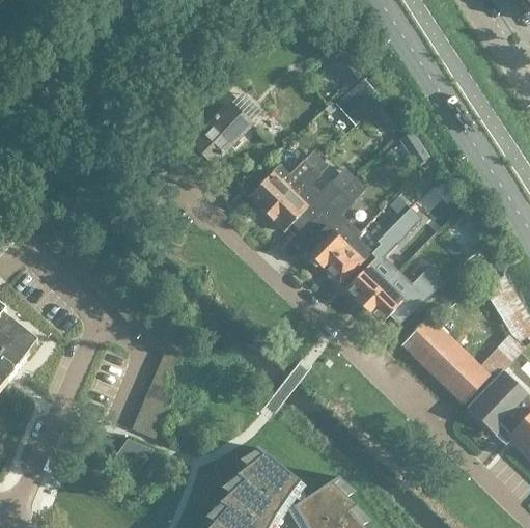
[(519,0),(529,16),(529,0),(519,0)]
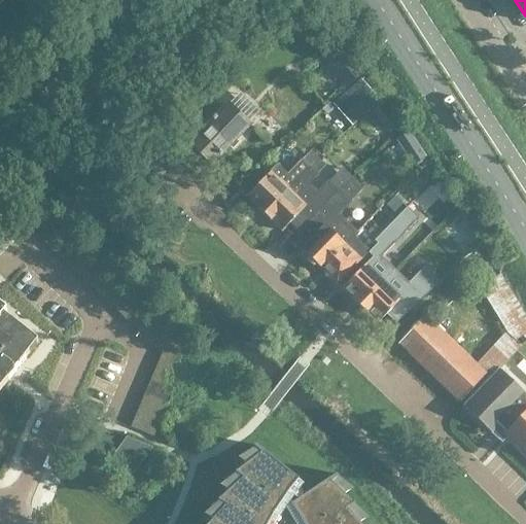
[(363,68),(343,42),(335,48),(356,74),(363,68)]
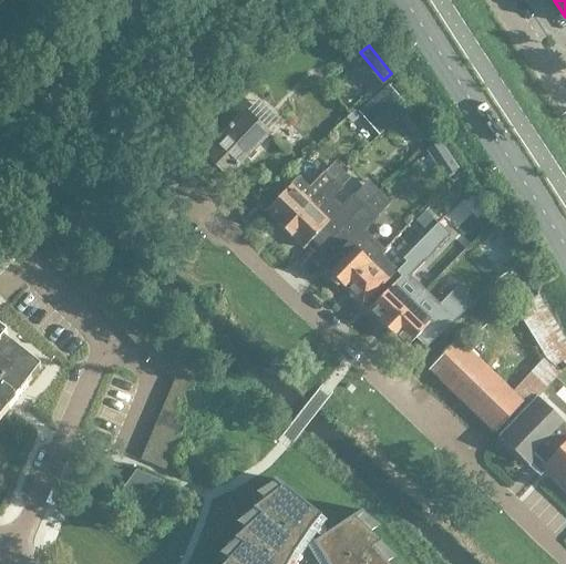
[(379,132),(410,104),(392,78),(383,83),(384,84),(358,109),(379,132)]
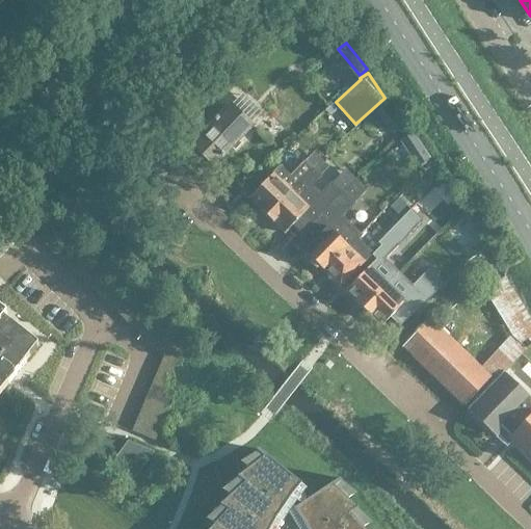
[(213,162),(250,124),(238,111),(230,103),(192,142),(213,162)]
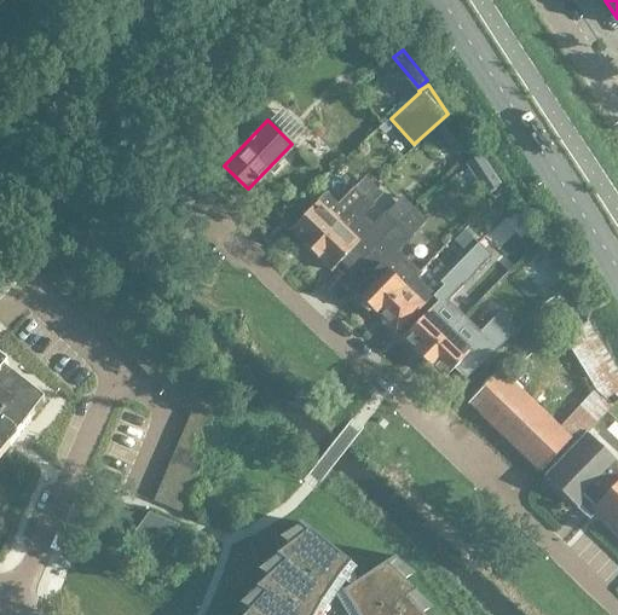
[(497,186),(485,170),(474,180),(487,197),(497,186)]
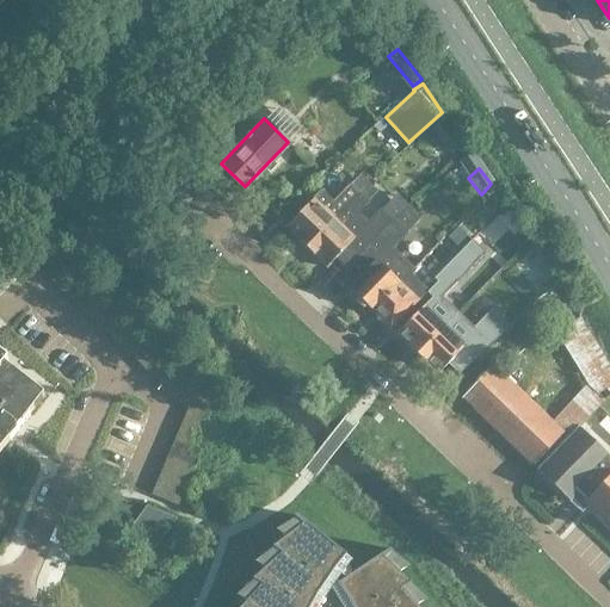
[(306,245),(358,191),(349,183),(324,208),(313,197),(285,225),(306,245)]
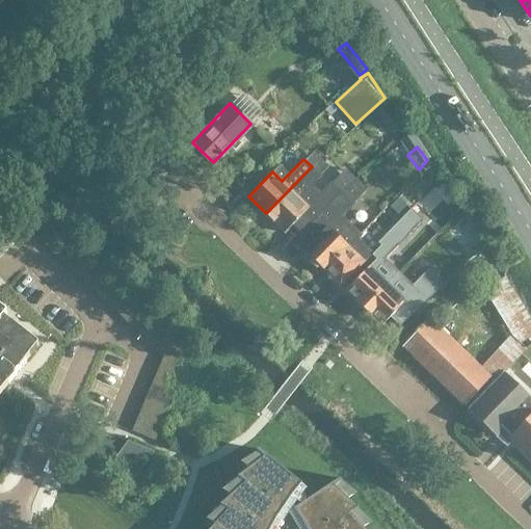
[(308,206),(298,196),(319,174),(312,166),(266,213),(284,231),(308,206)]
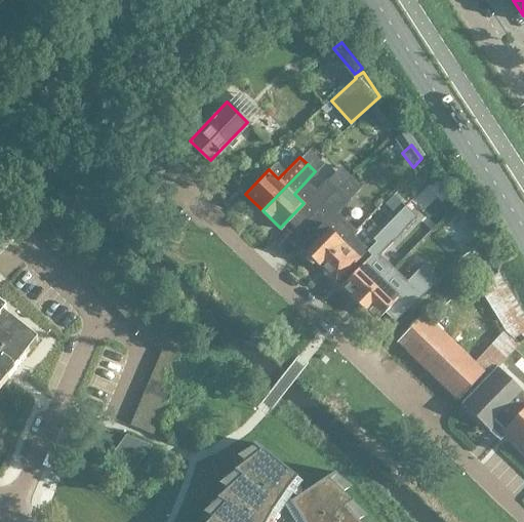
[(308,234),(352,190),(337,175),(293,219),(308,234)]
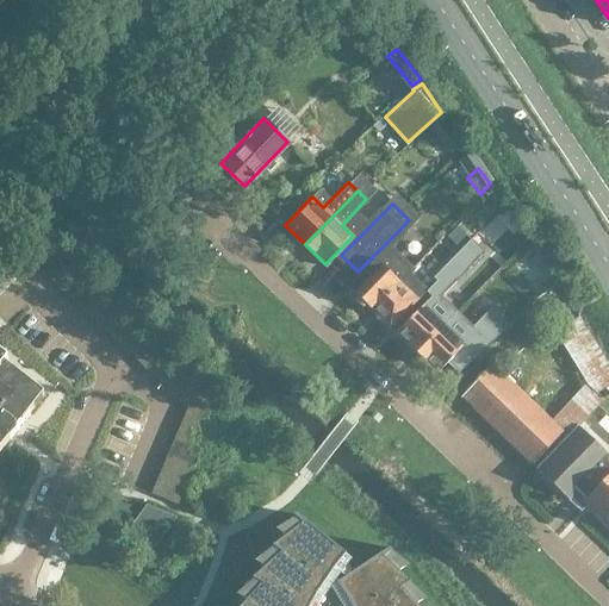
[(551,418),(492,362),(461,394),(530,462),(534,458),(539,463),(578,424),(608,391),(608,362),(559,280),(557,282),(534,243),(511,257),(513,258),(499,266),(508,279),(520,272),(585,381),(551,418)]
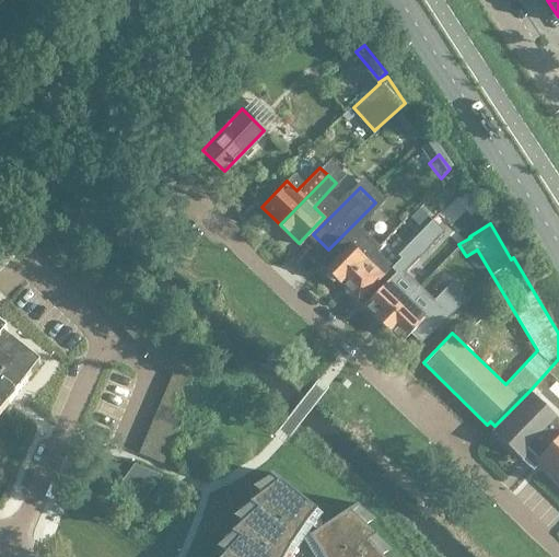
[(341,283),(365,256),(356,246),(361,241),(352,231),(321,264),(328,270),(325,273),(333,280),(336,277),(341,283)]
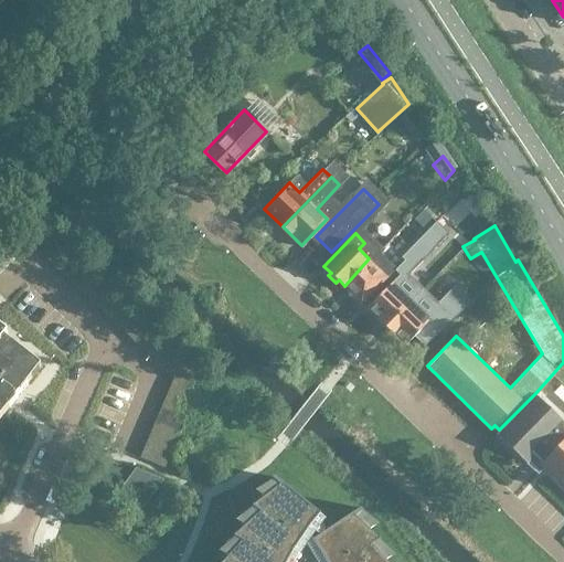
[(394,268),(404,258),(397,252),(387,262),(394,268)]
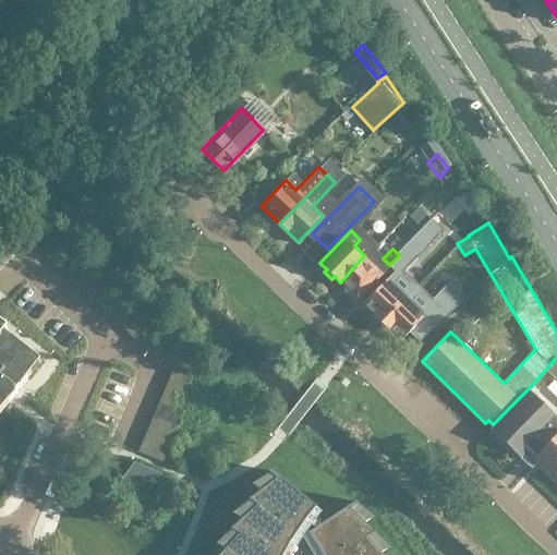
[(356,299),(382,273),(364,255),(340,282),(356,299)]
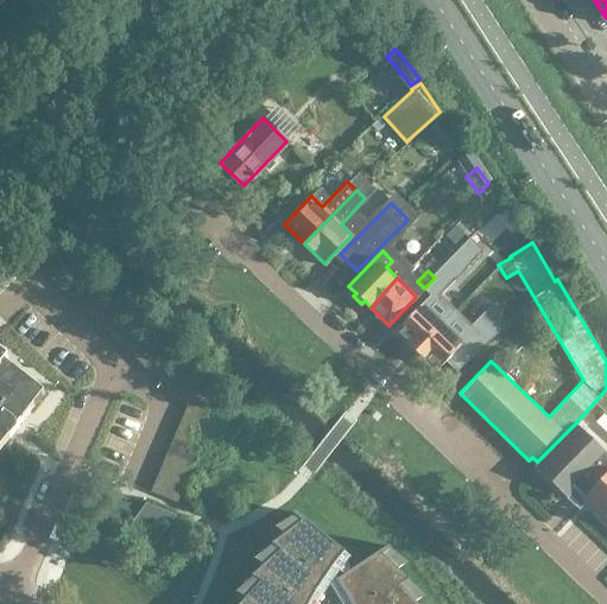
[(450,313),(455,309),(470,293),(463,286),(443,306),(450,313)]
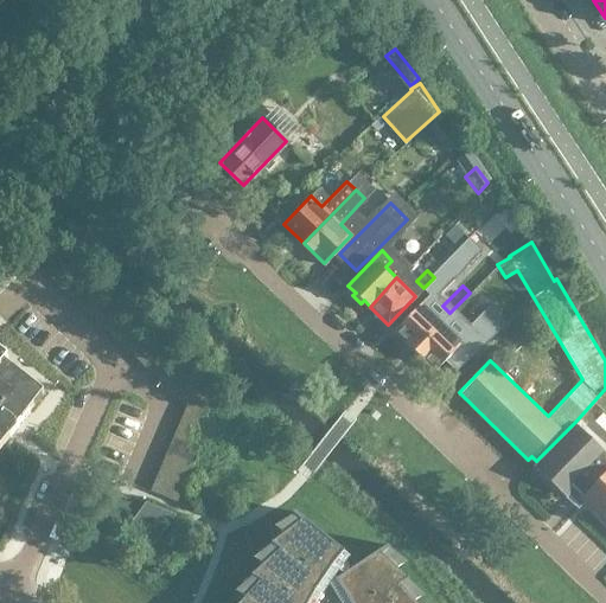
[(414,350),(441,321),(450,313),(442,306),(434,314),(421,301),(394,329),(414,350)]
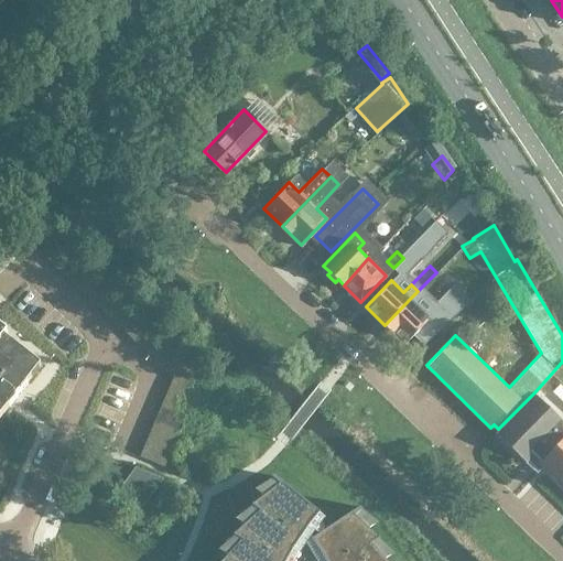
[(447,322),(442,316),(447,310),(422,287),(418,291),(410,299),(385,325),(403,343),(411,336),(422,347),(447,322)]
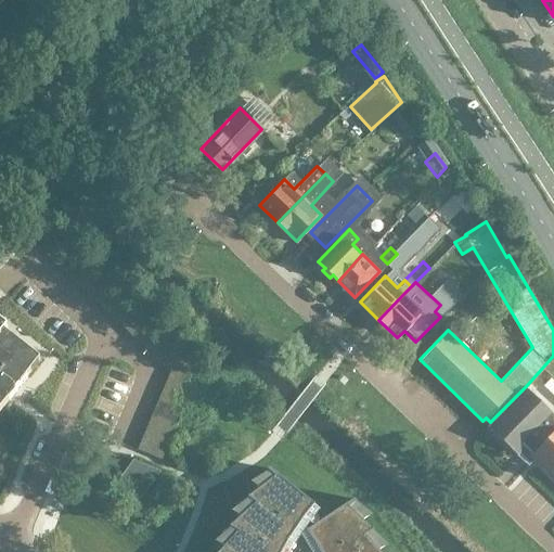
[(0,407),(39,358),(28,350),(2,330),(5,325),(0,321),(0,407)]
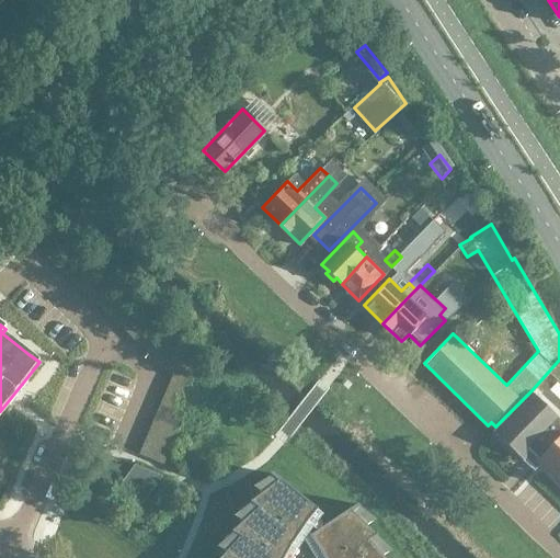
[(168,369),(185,350),(175,341),(158,361),(168,369)]
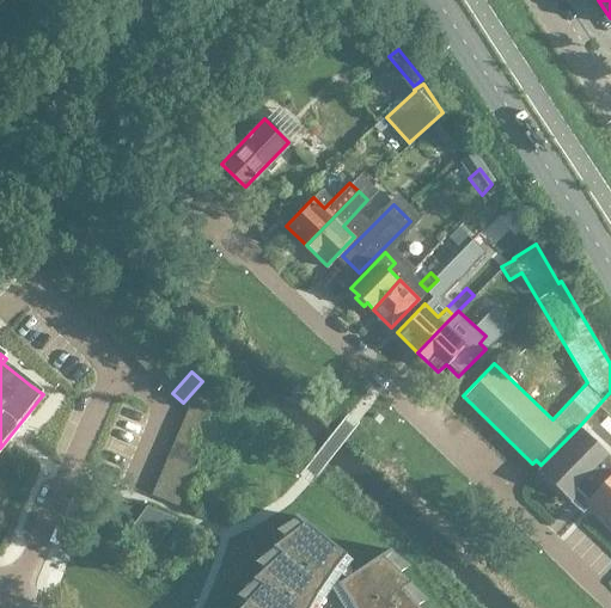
[(222,400),(202,381),(183,403),(188,407),(222,400)]
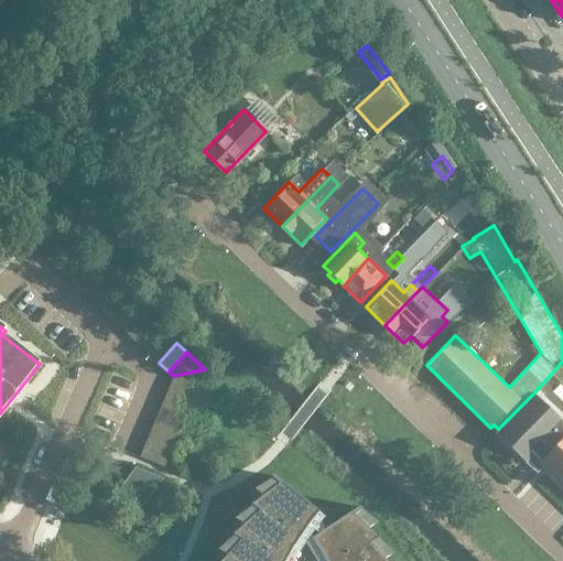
[(195,392),(205,369),(173,376),(171,381),(195,392)]
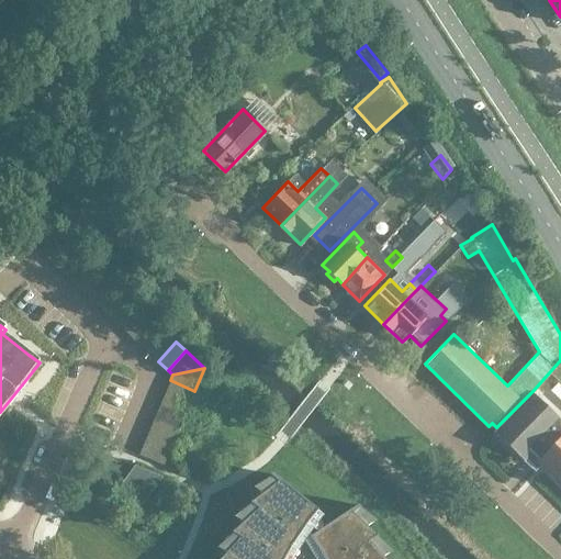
[(189,403),(194,391),(170,380),(165,392),(189,403)]
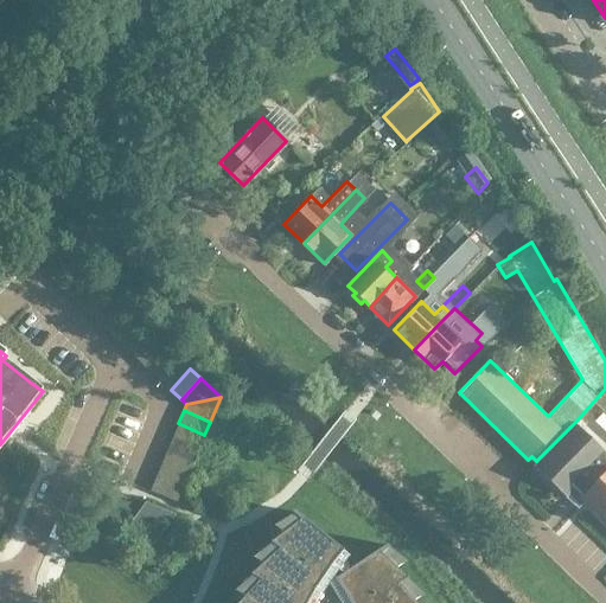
[(605,450),(575,422),(536,461),(533,463),(578,507),(584,500),(605,520),(605,450)]
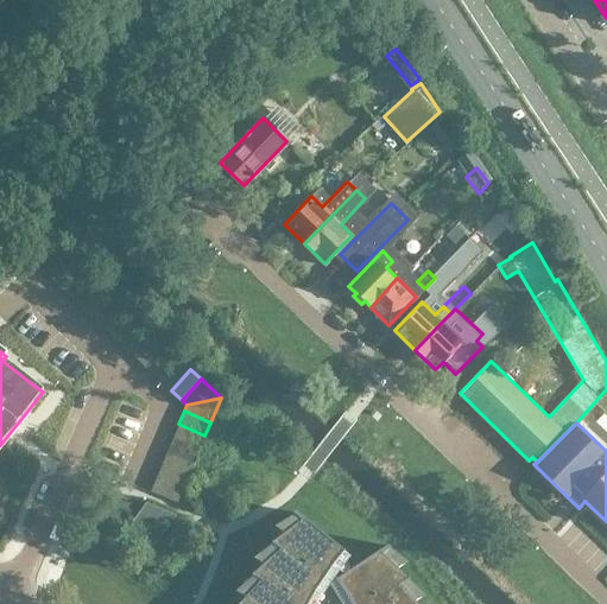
[(198,449),(204,436),(178,424),(172,437),(198,449)]
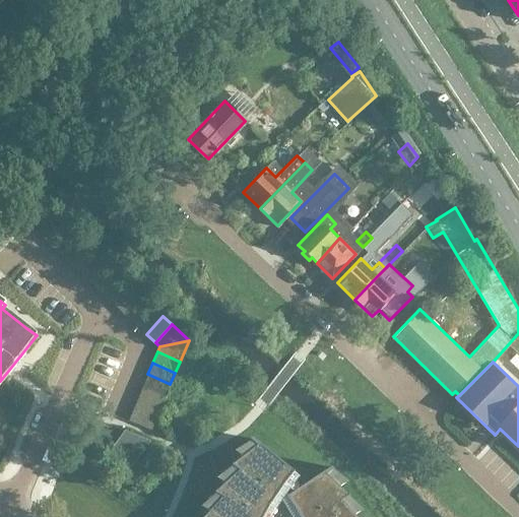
[(166,395),(170,384),(147,374),(143,385),(166,395)]
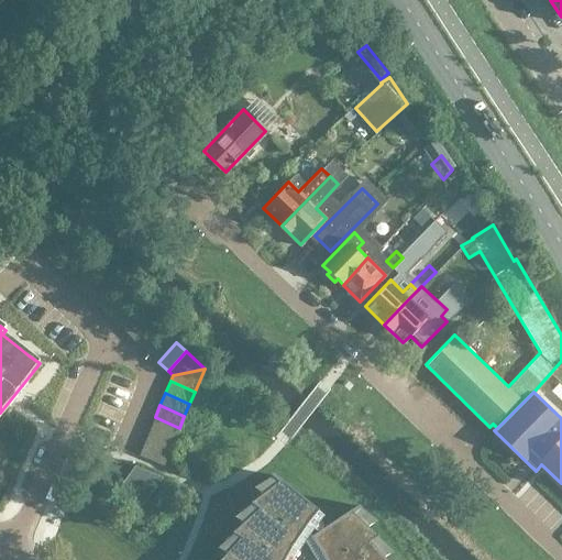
[(174,440),(179,428),(155,417),(150,429),(174,440)]
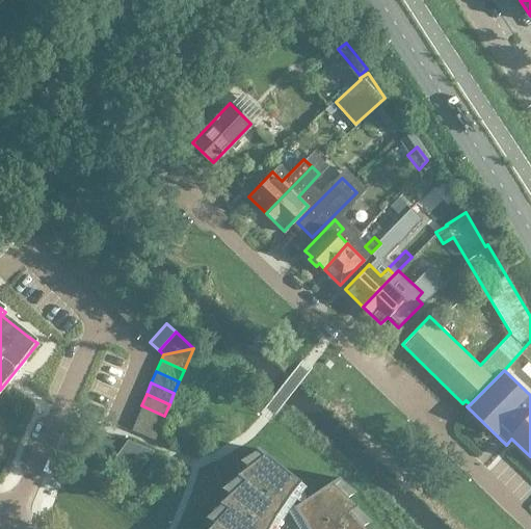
[(159,427),(164,416),(141,405),(136,417),(159,427)]
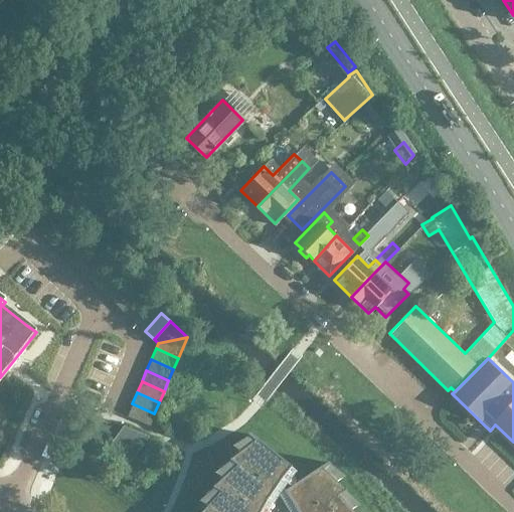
[(149,424),(154,413),(132,403),(127,414),(149,424)]
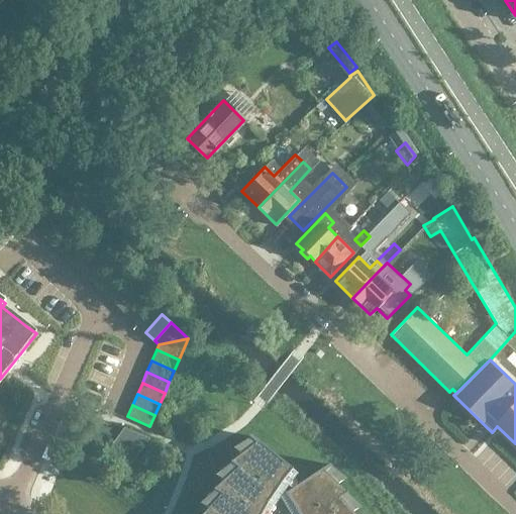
[(137,452),(148,436),(123,426),(116,436),(137,452)]
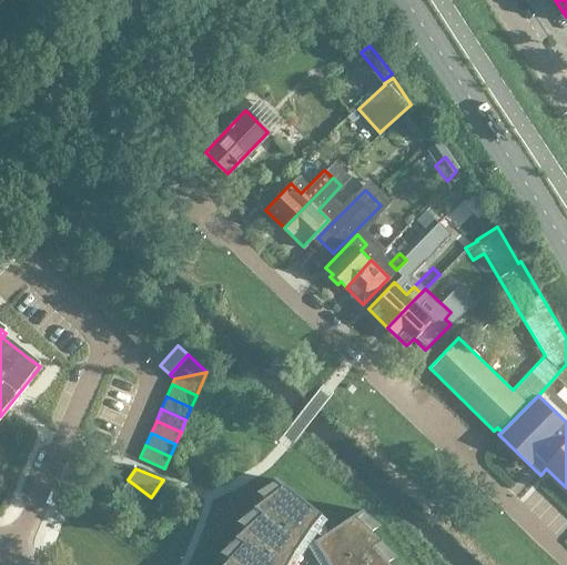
[(151,497),(128,480),(119,491),(143,508),(151,497)]
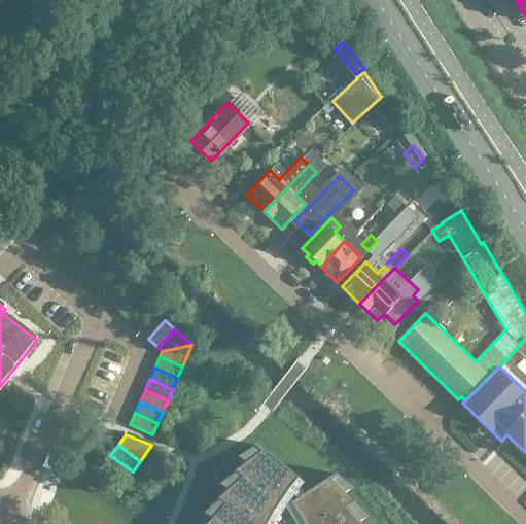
[(265,523),(271,516),(274,510),(285,492),(289,487),(297,477),(297,476),(296,477),(264,449),(236,469),(235,470),(242,476),(219,497),(218,496),(217,498),(225,502),(206,523),(265,523)]
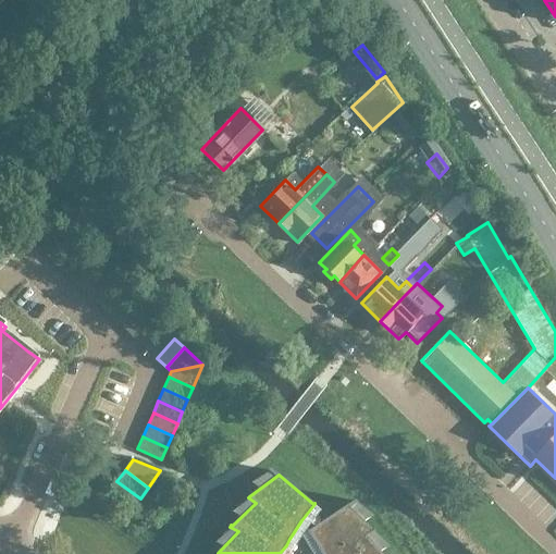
[(383,553),(366,534),(374,530),(373,528),(372,528),(346,504),(316,525),(307,530),(313,539),(318,548),(321,553),(383,553)]
